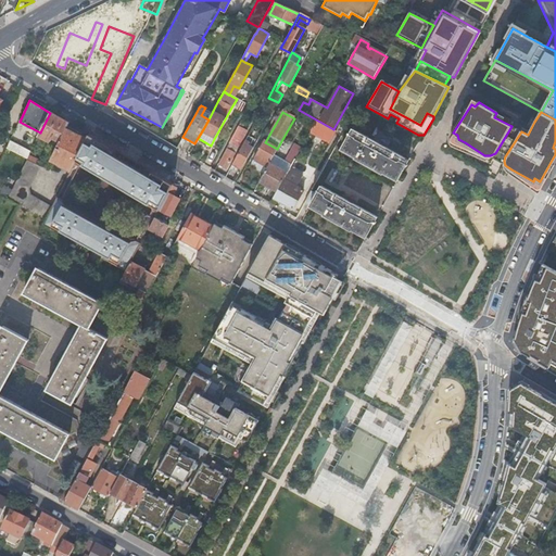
[(68,124),(50,113),(40,133),(38,137),(50,142),(52,139),(57,141),(54,144),(57,146),(65,129),(68,124)]
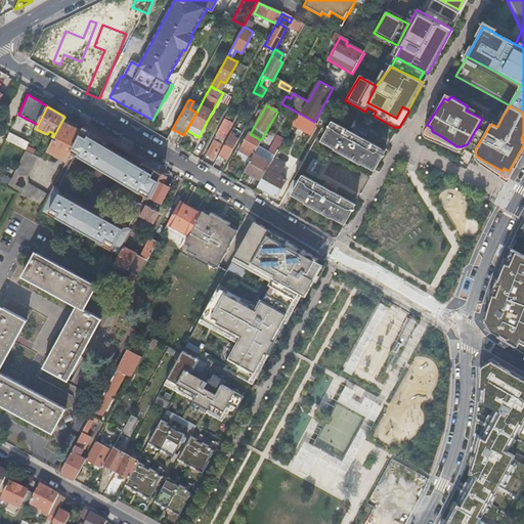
[(292,125),(311,135),(316,124),(298,114),(292,125)]
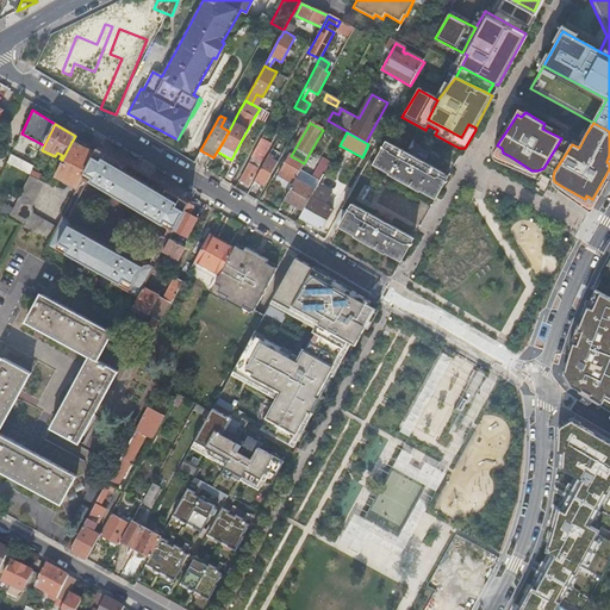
[(282,139),(278,137),(253,184),(257,186),(259,182),(265,186),(278,163),(272,160),(282,139)]
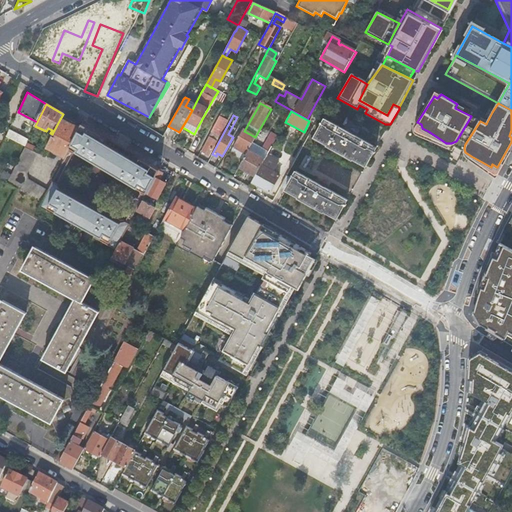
[(421,124),(417,122),(414,128),(414,133),(416,136),(432,142),(452,151),(455,147),(464,152),(465,157),(481,169),(495,179),(511,147),(511,142),(497,167),(492,164),(491,167),(471,156),(465,152),(464,148),(465,144),(480,121),(471,116),(456,141),(451,143),(446,143),(428,131),(422,128),(421,124)]
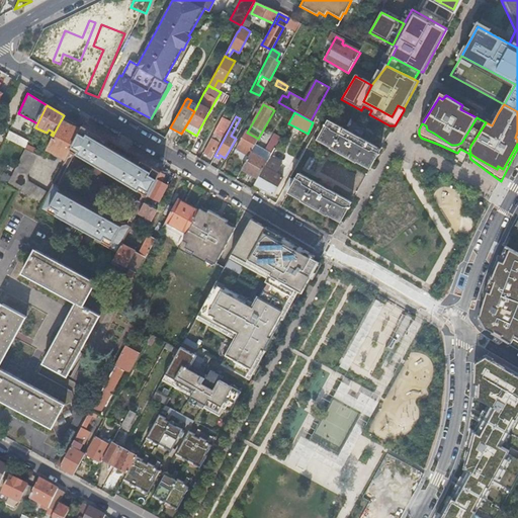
[(81,130),(61,120),(53,136),(47,150),(66,159),(81,130)]
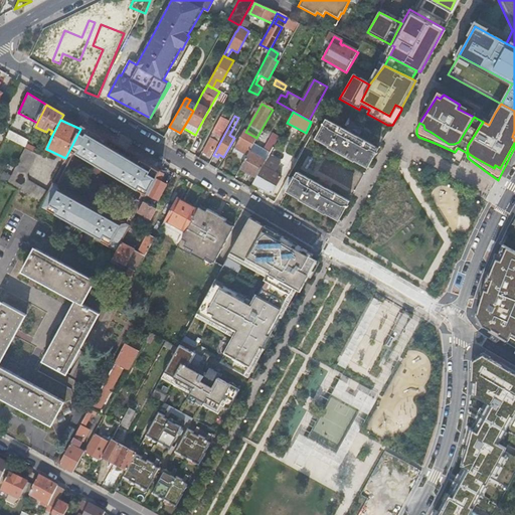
[(357,137),(354,136),(351,134),(345,131),(327,120),(317,138),(319,140),(319,141),(364,167),(365,165),(367,167),(377,149),(357,137)]
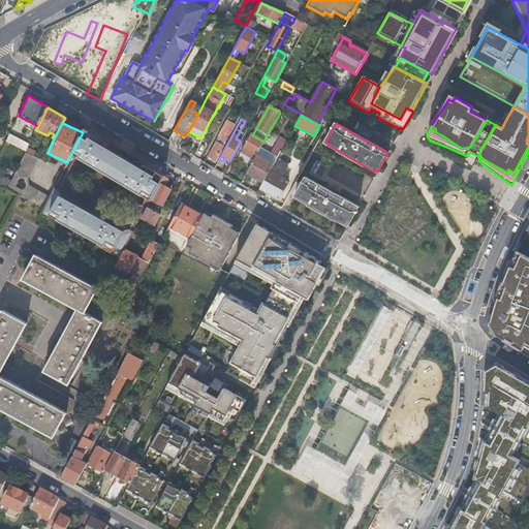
[(219,136),(218,135),(215,142),(216,143),(208,156),(215,160),(223,146),(218,144),(221,137),(226,139),(232,129),(224,125),(219,136)]
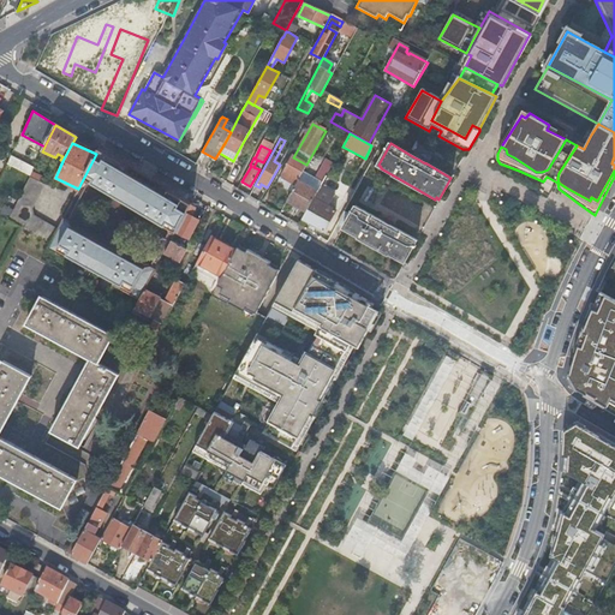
[(136,172),(99,149),(96,154),(78,189),(57,231),(49,245),(47,250),(73,264),(76,261),(114,282),(112,286),(138,300),(144,291),(165,254),(171,240),(173,238),(175,232),(185,214),(191,204),(156,183),(155,183),(154,181),(153,181),(151,181),(150,181),(149,183),(148,184),(136,178),(137,175),(137,174),(137,173),(136,172)]
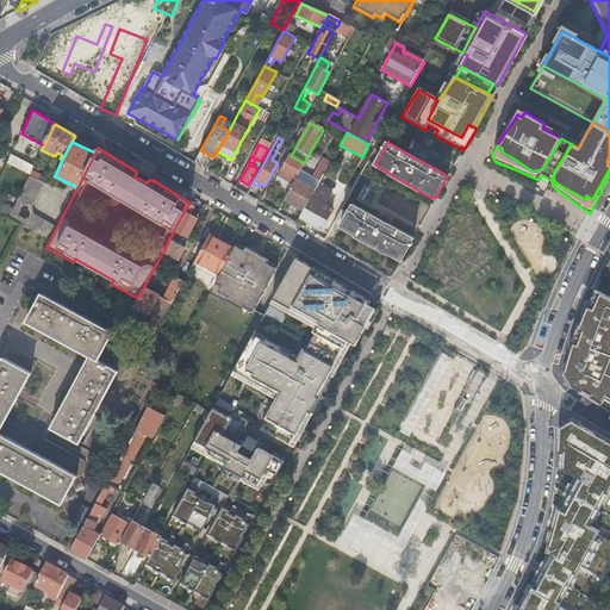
[(33,167),(11,155),(6,163),(30,175),(31,172),(33,167)]
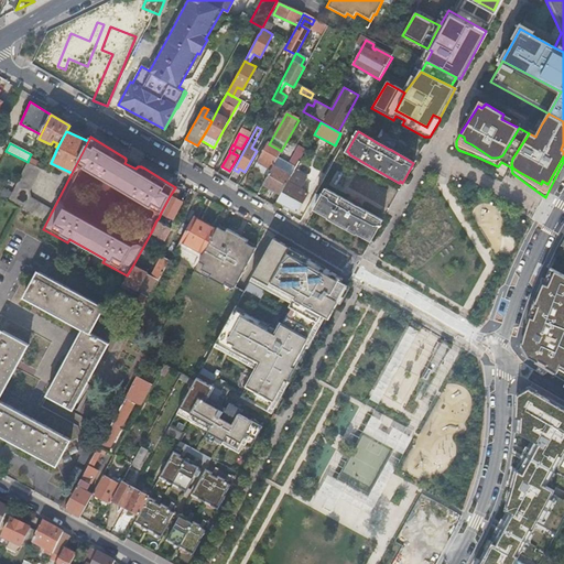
[(269,144),(268,144),(263,151),(278,159),(281,151),(269,144)]
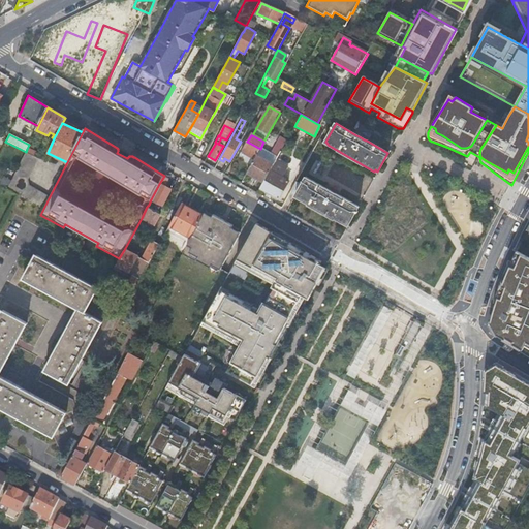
[(280,152),(286,141),(280,137),(271,154),(277,157),(280,152)]
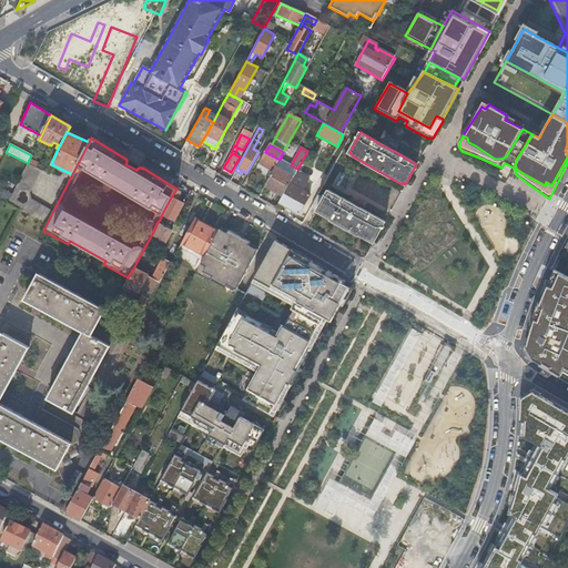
[(275,168),(280,160),(265,152),(259,164),(273,172),(275,168)]
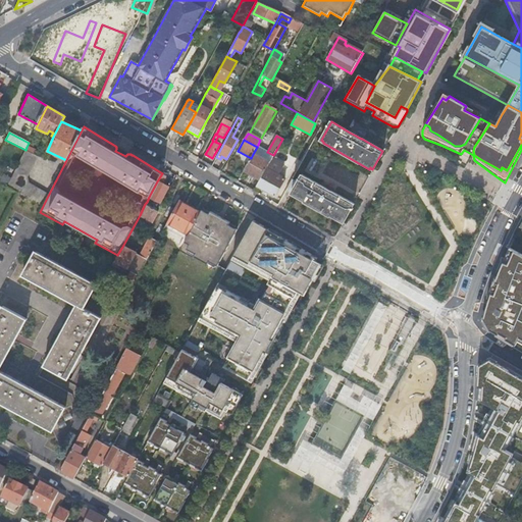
[(7,188),(16,193),(29,200),(42,208),(48,196),(27,184),(25,177),(36,156),(33,155),(24,151),(7,188)]
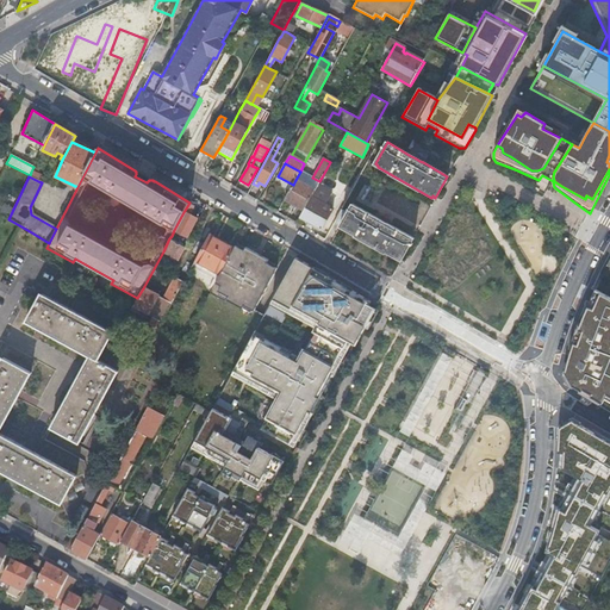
[(285,200),(304,211),(315,191),(296,180),(293,185),(285,200)]
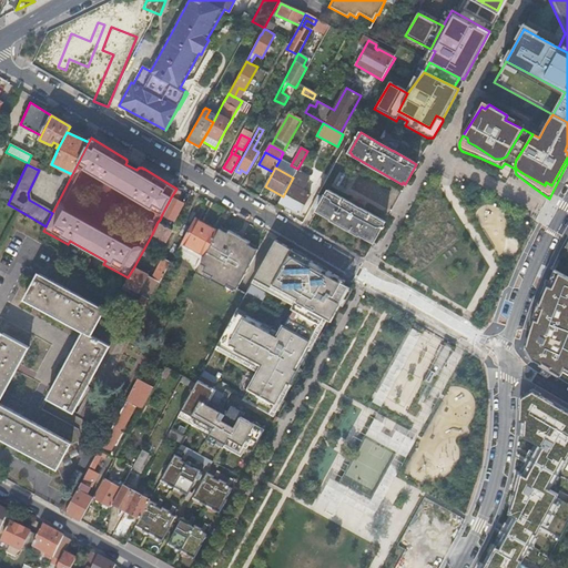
[(283,196),(279,203),(298,214),(310,195),(303,191),(307,182),(294,174),(293,178),(283,196)]
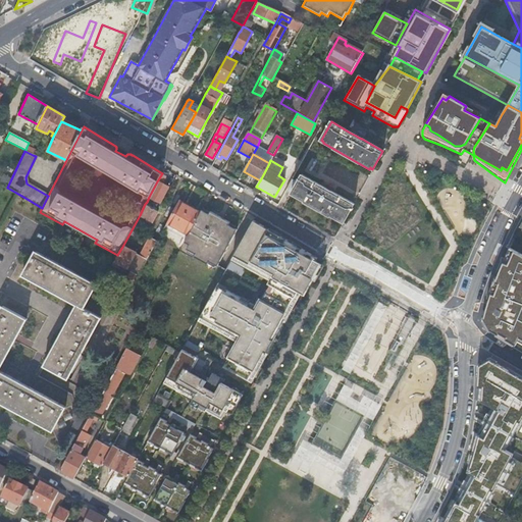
[(158,211),(161,204),(159,203),(167,188),(162,184),(166,176),(162,173),(157,181),(149,197),(151,199),(149,203),(147,202),(145,204),(158,211)]
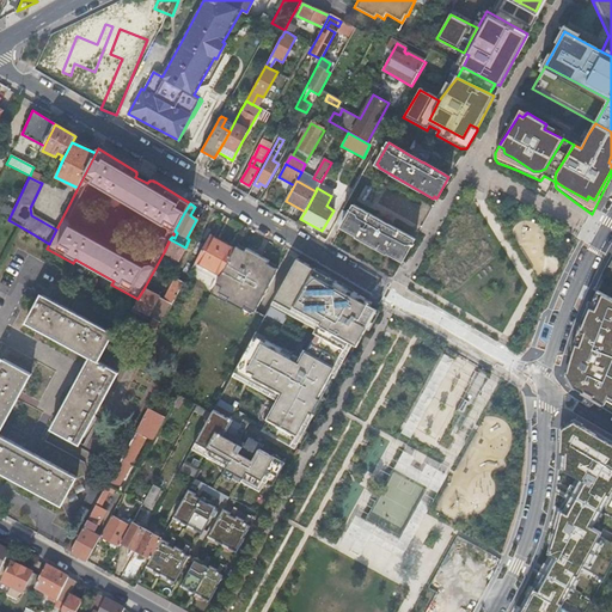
[(343,210),(335,224),(342,227),(341,228),(344,230),(343,231),(398,262),(399,261),(402,262),(414,240),(390,226),(387,225),(383,222),(377,219),(354,206),(349,214),(343,210)]
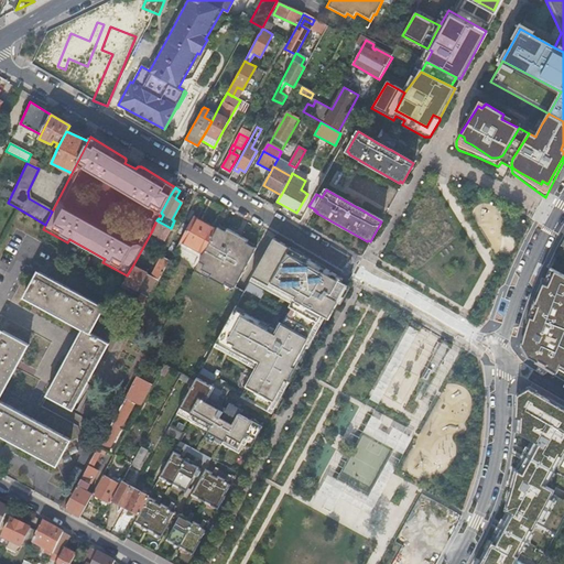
[(216,230),(194,218),(180,242),(203,255),(216,230)]
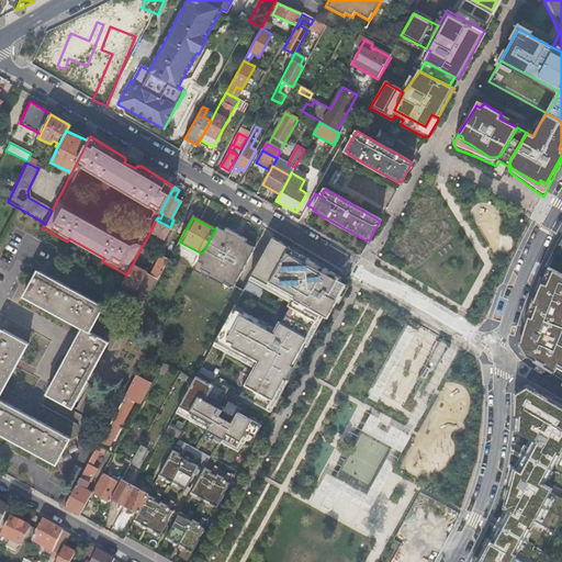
[(164,238),(170,227),(156,220),(150,232),(164,238)]
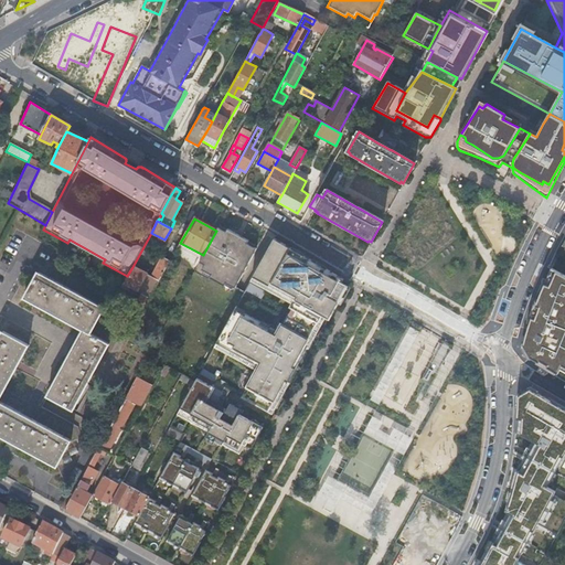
[(225,232),(217,227),(216,231),(203,255),(200,262),(204,265),(202,269),(211,275),(210,278),(223,286),(225,283),(235,288),(256,249),(246,244),(248,241),(227,230),(225,232)]
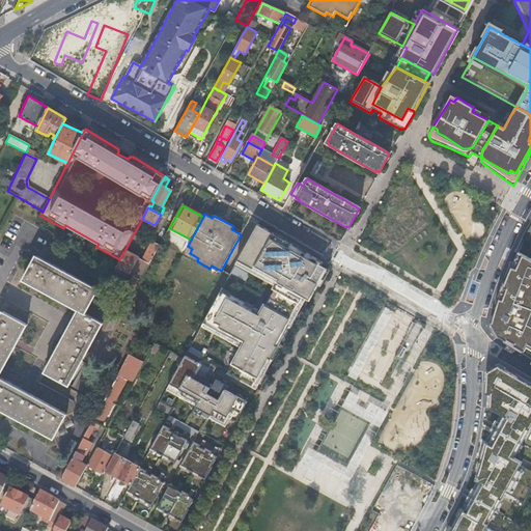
[(329,263),(258,224),(239,258),(279,280),(275,286),(276,286),(267,303),(261,311),(222,288),(204,319),(244,342),(228,370),(241,378),(242,378),(252,384),(257,374),(258,375),(269,356),(272,357),(288,326),(286,325),(290,316),(290,315),(299,300),(300,300),(303,294),(310,298),(329,263)]
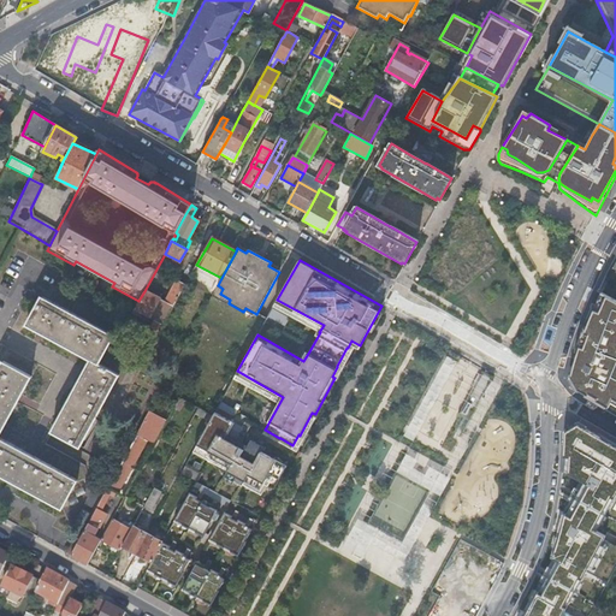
[(178,298),(185,285),(177,280),(170,294),(178,298)]
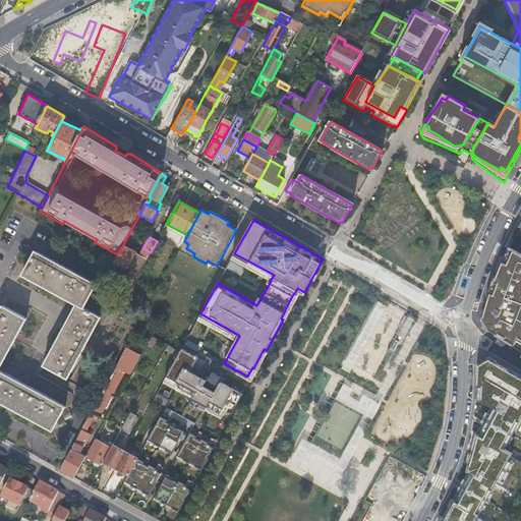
[(143,257),(122,246),(117,254),(113,263),(112,264),(115,266),(117,263),(135,273),(143,257)]
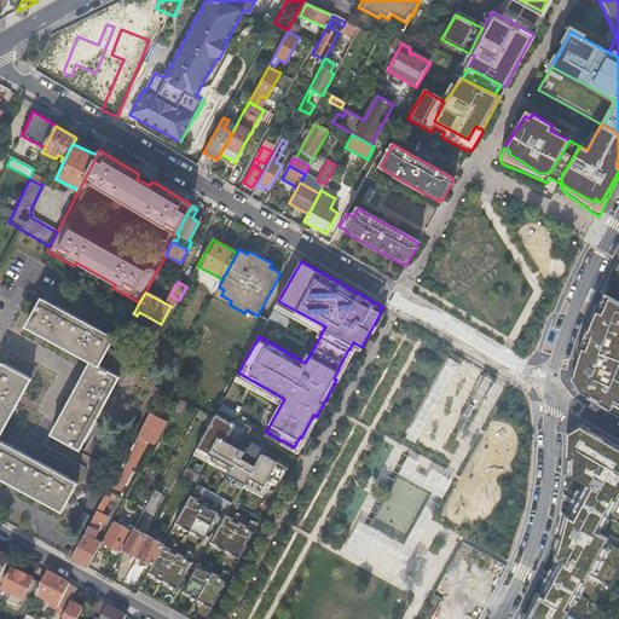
[(618,302),(605,295),(600,304),(593,320),(585,341),(579,358),(573,379),(580,392),(611,410),(614,405),(618,404),(618,302)]
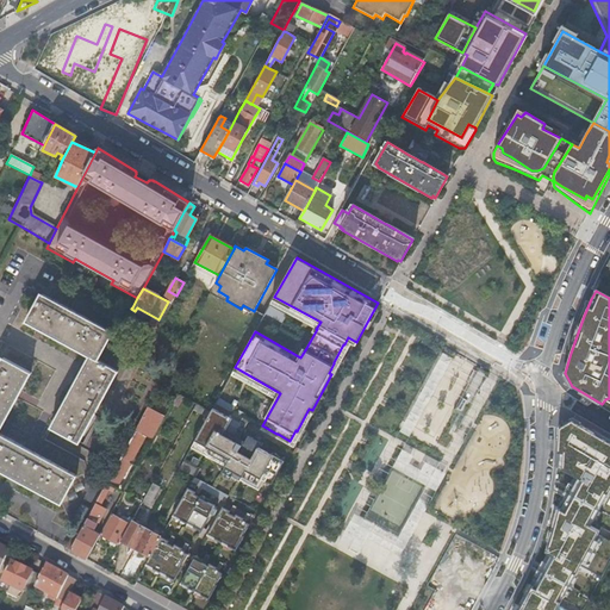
[(118,369),(98,358),(113,330),(41,292),(26,321),(88,354),(87,355),(83,363),(50,424),(80,440),(118,369)]
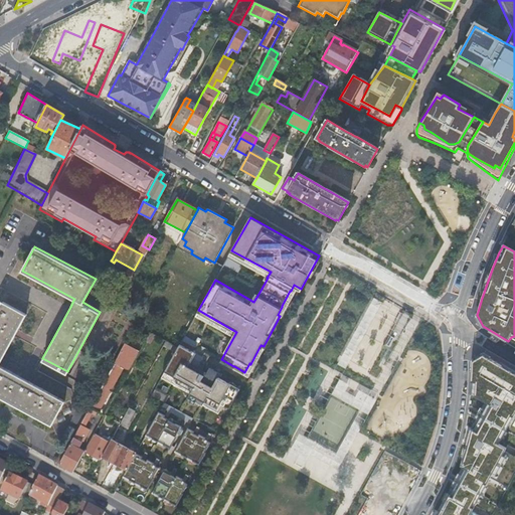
[(0,361),(24,316),(0,303),(0,396),(16,405),(31,413),(37,416),(51,423),(52,424),(64,401),(0,367),(0,361)]
